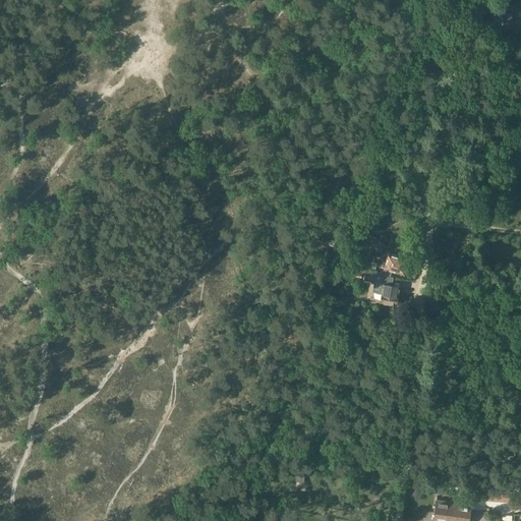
[(496,10),(495,22),(497,22),(497,27),(511,29),(511,23),(516,23),(516,11),(511,11),(511,6),(498,5),(498,10),(496,10)]
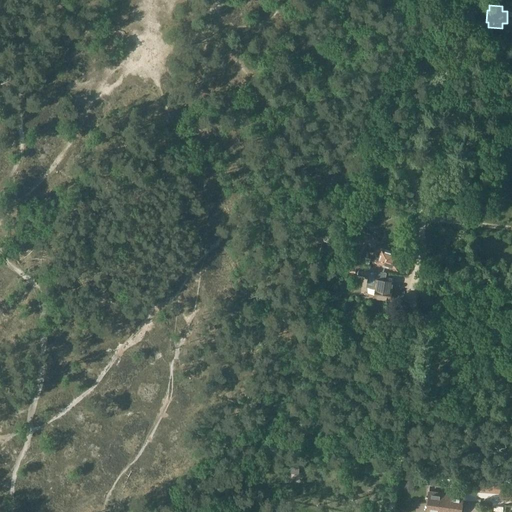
[(363,231),(346,266),(357,267),(372,270),(383,272),(385,266),(387,267),(398,271),(398,269),(400,268),(401,264),(400,264),(401,259),(402,258),(400,257),(399,256),(394,254),(395,253),(393,252),(385,250),(381,249),(379,258),(376,257),(374,263),(373,267),(367,266),(367,265),(363,264),(363,265),(358,265),(361,257),(366,244),(375,247),(378,237),(363,232),(363,231)]
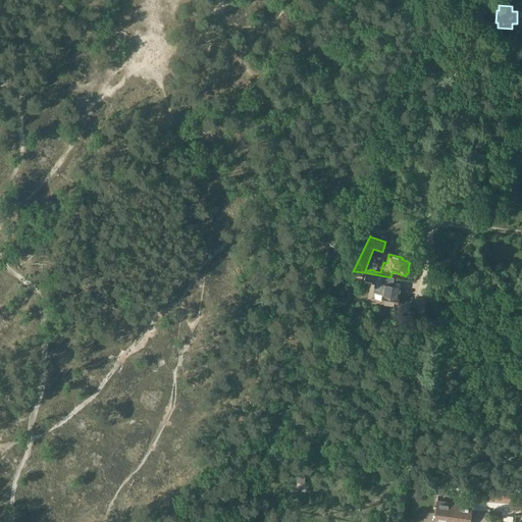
[(366,274),(365,280),(372,281),(372,283),(375,283),(373,292),(378,293),(382,294),(381,303),(397,306),(399,294),(399,293),(400,286),(392,285),(393,278),(366,274)]
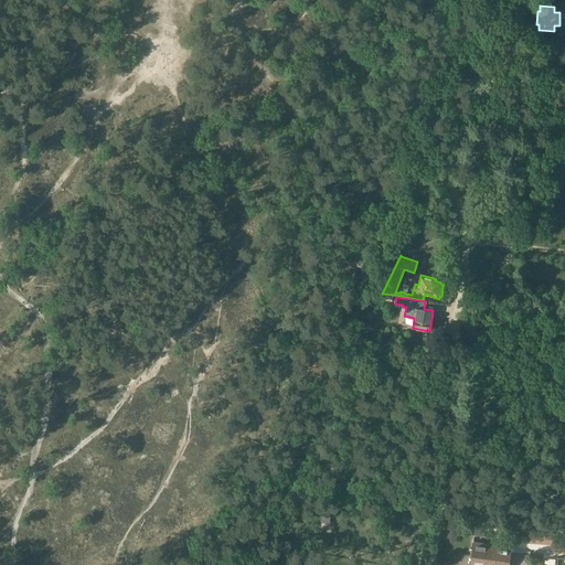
[(417,353),(405,354),(406,363),(418,362),(417,353)]
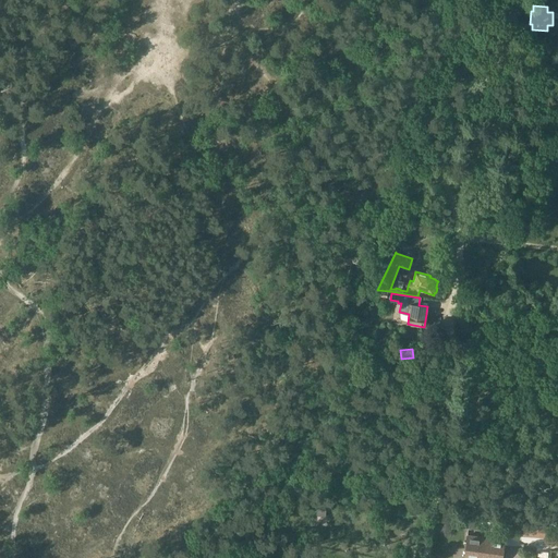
[(494,532),(543,535),(543,525),(494,522),(494,532)]
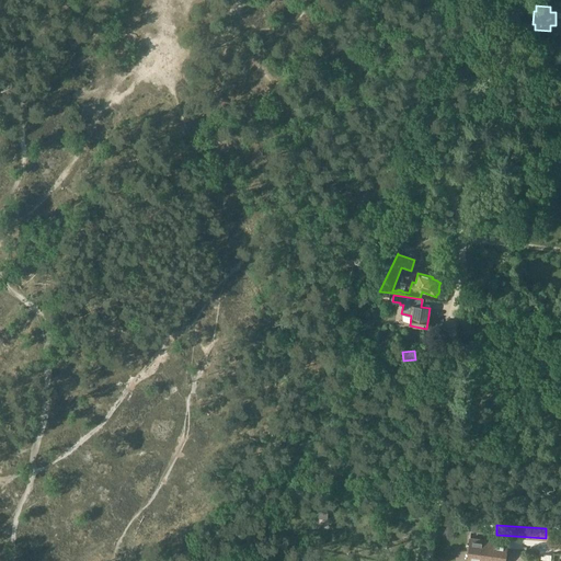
[(469,538),(466,560),(503,560),(506,542),(469,538)]
